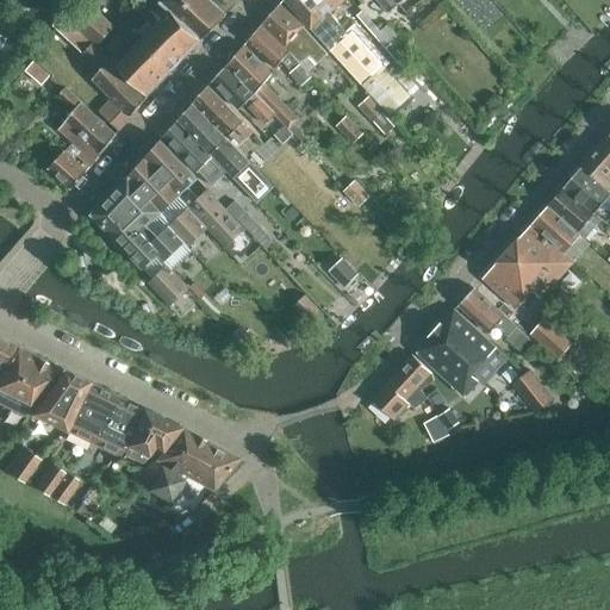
[(212,0),(161,0),(161,1),(160,1),(153,11),(162,19),(118,66),(149,95),(205,39),(229,16),(212,0)]
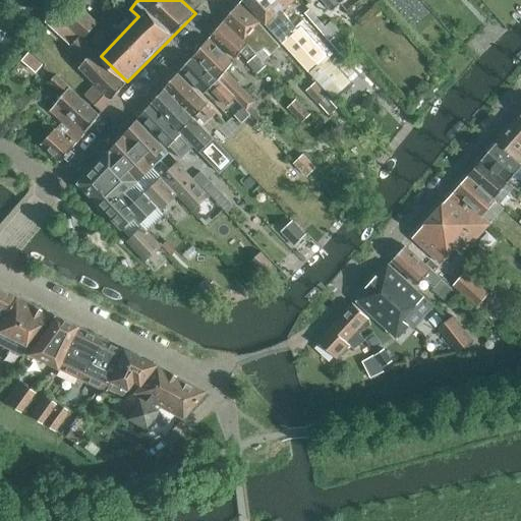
[(333,98),(352,82),(301,27),(298,31),(283,11),(296,0),(243,0),(283,44),(333,98)]
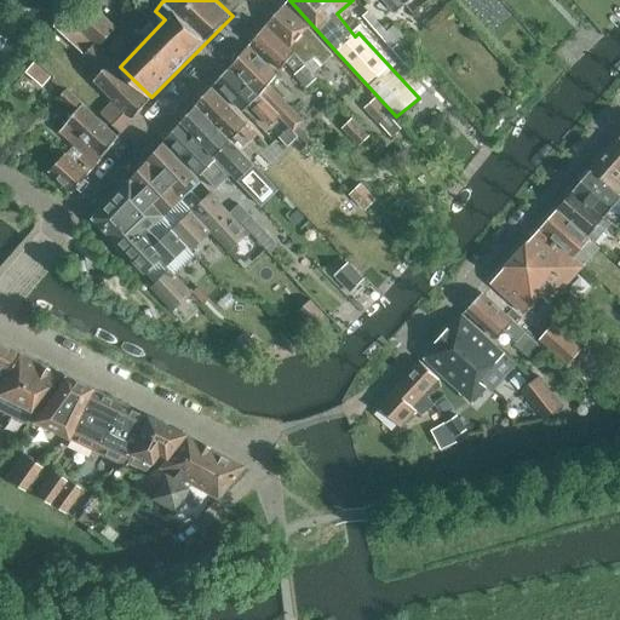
[(406,4),(405,4),(401,0),(383,0),(396,13),(406,4)]
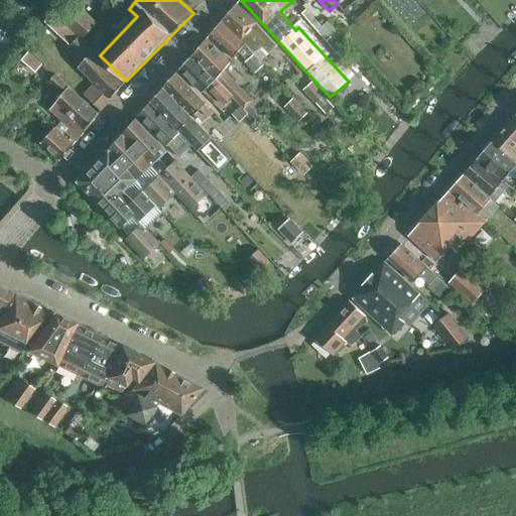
[(255,55),(255,54),(263,47),(269,54),(278,46),(258,23),(258,22),(237,4),(222,22),(255,55)]
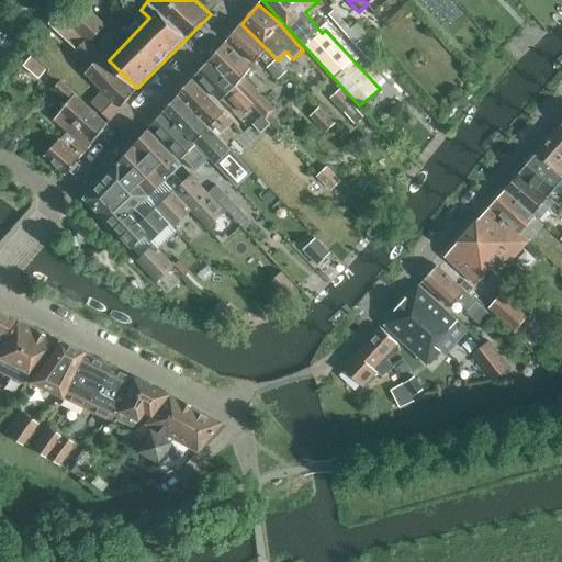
[(87,7),(71,25),(91,43),(108,25),(87,7)]
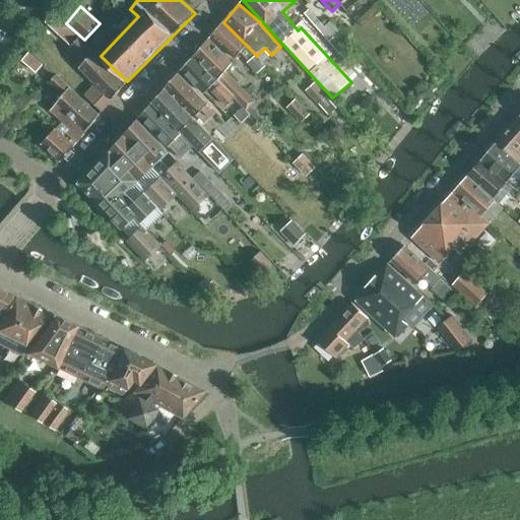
[(325,26),(310,9),(305,13),(329,41),(329,42),(344,58),(352,51),(339,36),(342,34),(331,20),(325,26)]
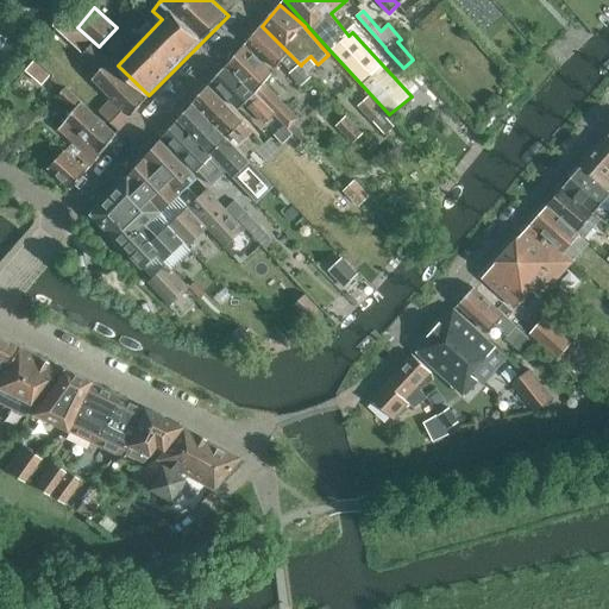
[(99,46),(77,27),(63,14),(54,25),(102,70),(93,80),(112,99),(100,112),(120,131),(132,117),(132,118),(149,98),(148,96),(149,95),(118,66),(99,46)]
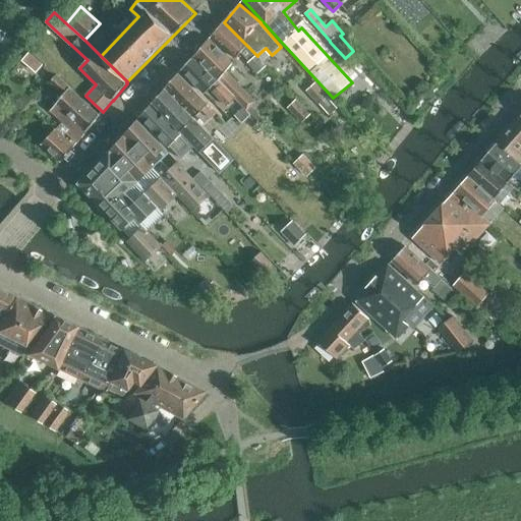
[(268,66),(257,55),(257,56),(224,22),(212,36),(236,59),(241,53),(249,61),(247,63),(257,74),(268,66)]
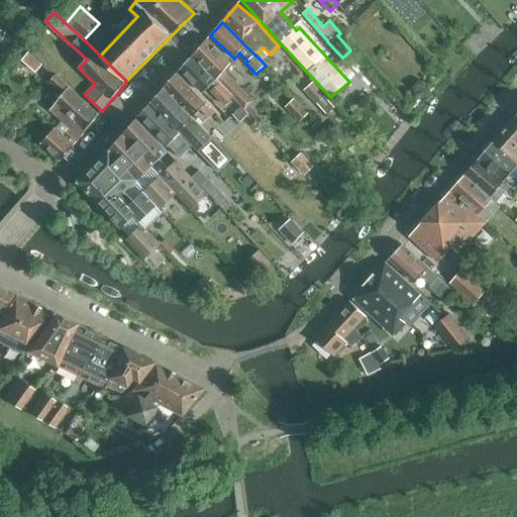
[(98,29),(89,40),(100,49),(109,39),(98,29)]
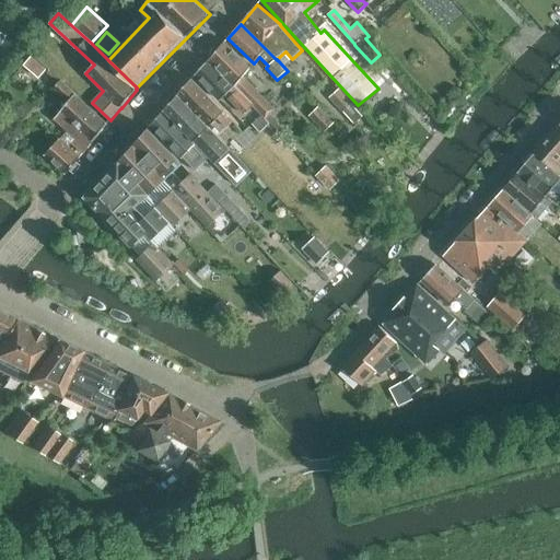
[(208,60),(254,106),(261,115),(267,119),(276,109),(244,77),(251,68),(225,42),(208,60)]
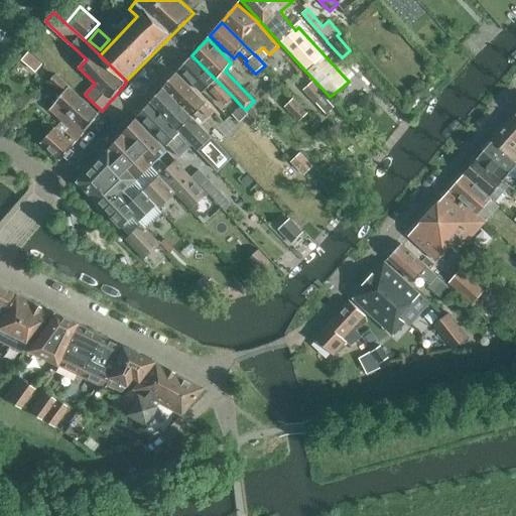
[(43,62),(29,51),(22,59),(37,72),(43,62)]
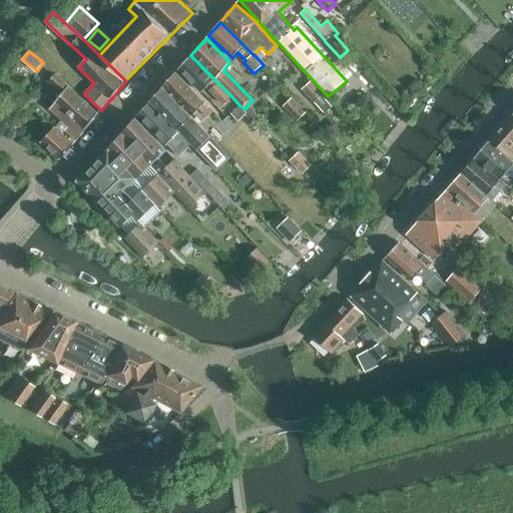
[(223,105),(232,97),(190,55),(178,69),(202,92),(207,88),(209,89),(208,90),(223,105)]
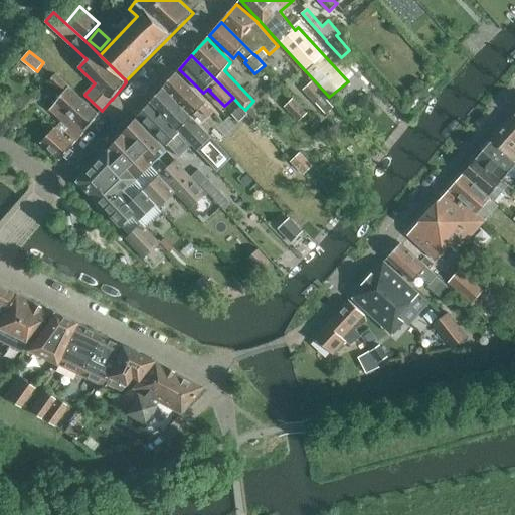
[(177,72),(165,88),(193,116),(198,110),(209,121),(216,114),(206,103),(177,72)]
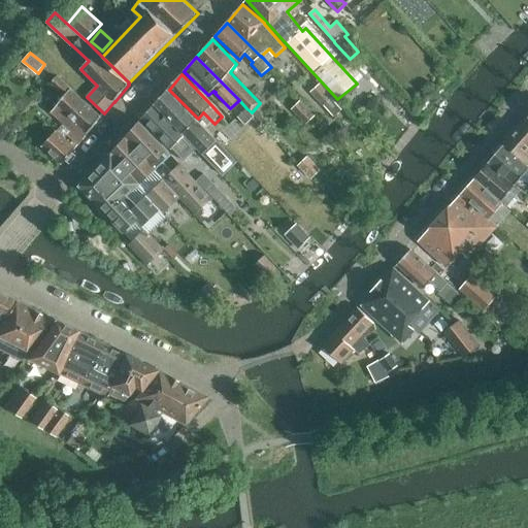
[(63,123),(43,145),(63,163),(79,145),(101,117),(71,90),(72,88),(58,75),(51,85),(65,95),(52,112),(63,123)]
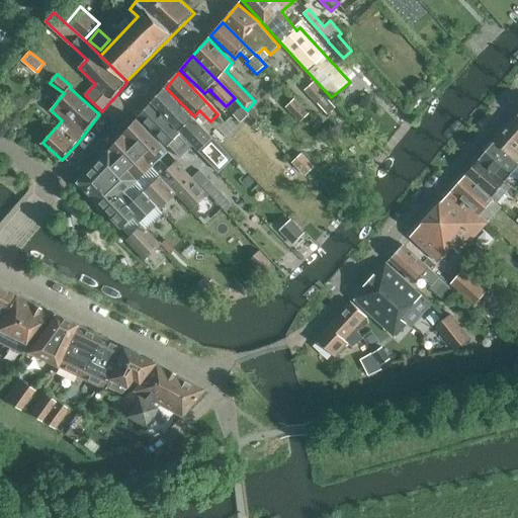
[(328,115),(338,107),(315,81),(305,90),(328,115)]
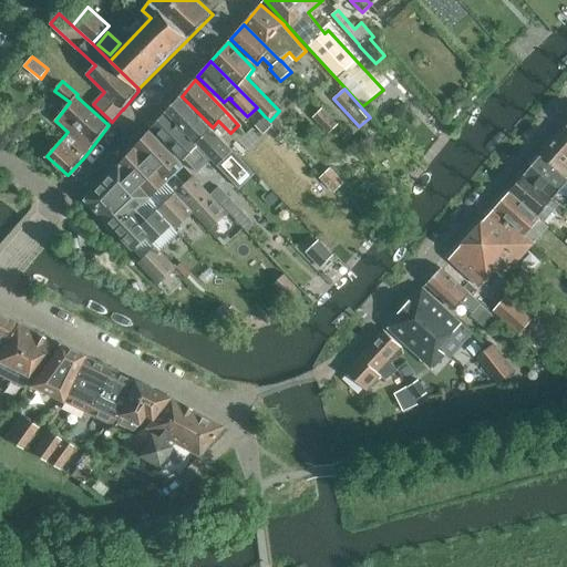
[(213,127),(182,96),(181,95),(166,112),(197,145),(212,161),(218,166),(233,151),(212,130),(213,129),(213,127)]
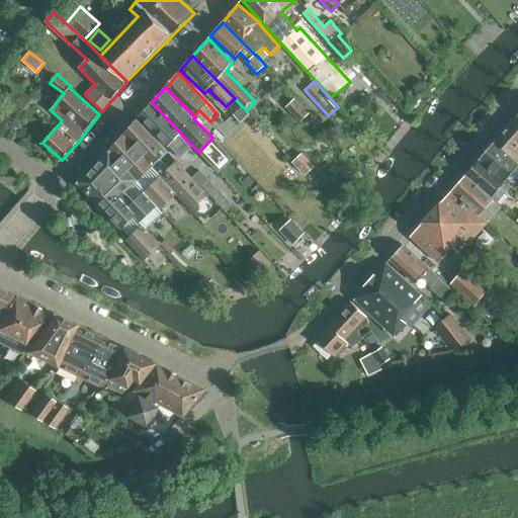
[(300,122),(310,113),(294,98),(285,107),(300,122)]
